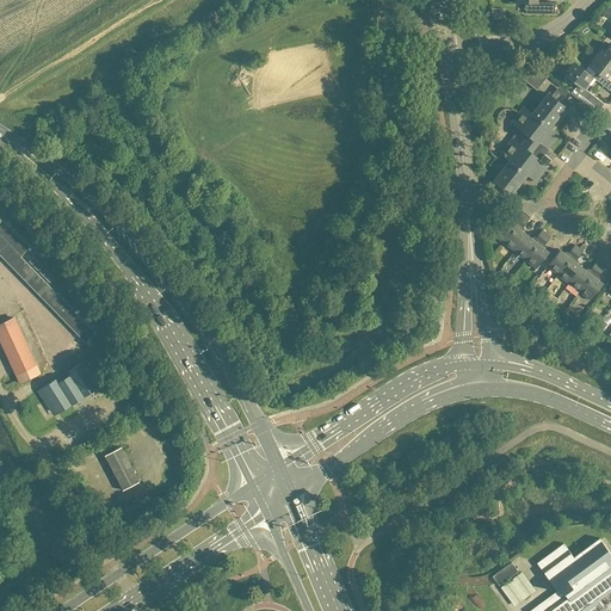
[(508,0),(510,5),(525,5),(525,16),(554,16),(554,5),(537,4),(536,0),(508,0)]
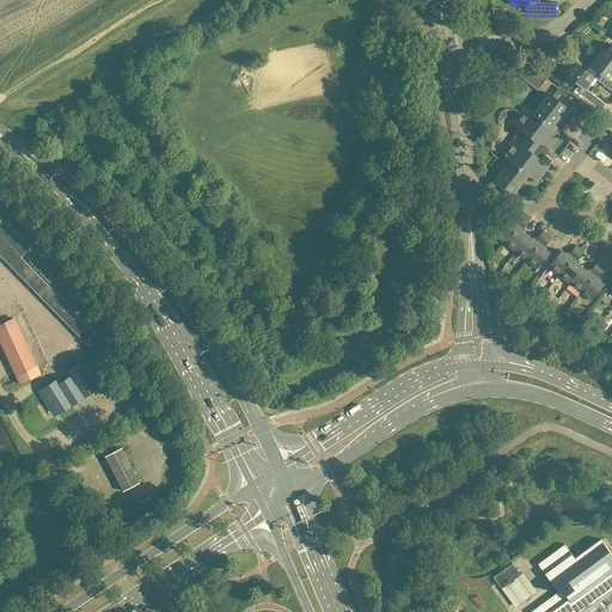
[(599,55),(611,65),(611,46),(611,44),(605,51),(603,49),(599,55)]
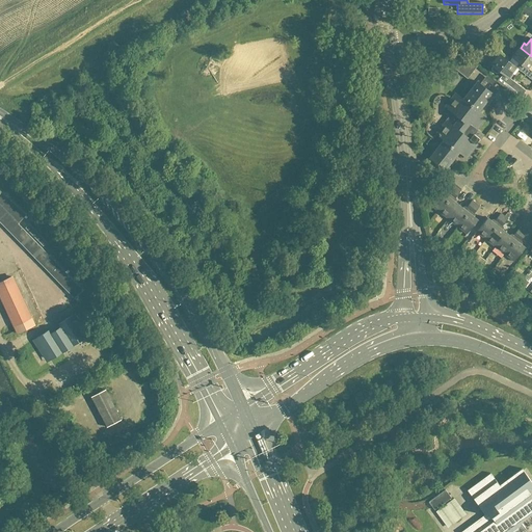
[(520,63),(515,68),(531,80),(531,73),(527,69),(531,63),(531,56),(521,48),(512,58),(520,63)]
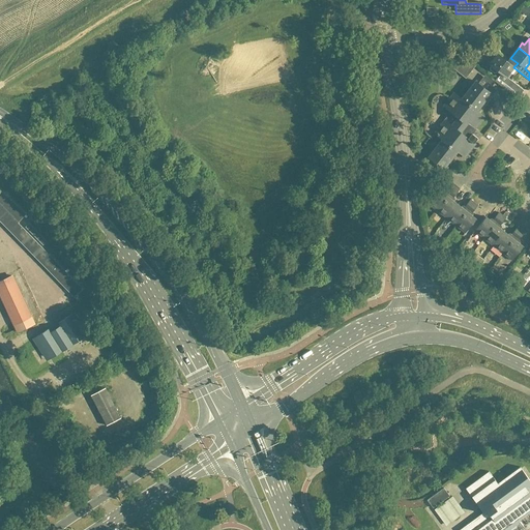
[(506,77),(513,67),(497,54),(489,65),(491,66),(490,68),(490,70),(494,74),(496,74),(497,71),(501,75),(497,79),(519,96),(524,91),(506,77)]
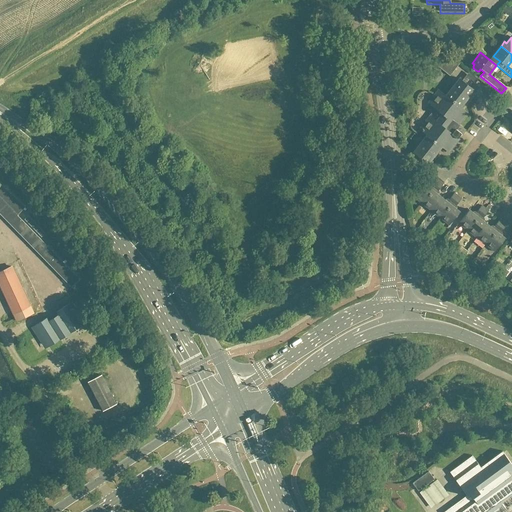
[(450,76),(460,64),(447,54),(437,67),(450,76)]
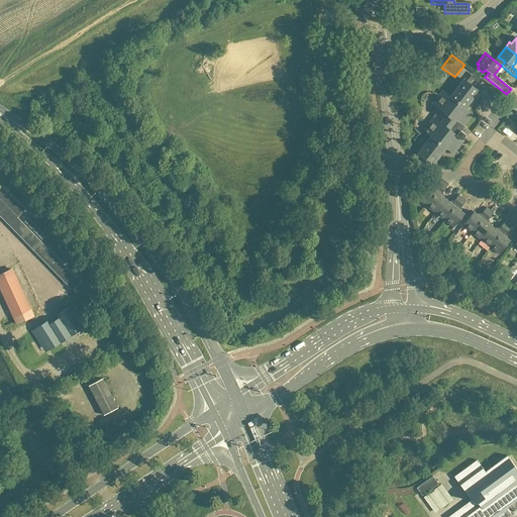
[(463,127),(473,115),(466,109),(479,92),(463,80),(449,97),(442,92),(432,104),(439,110),(423,131),(431,137),(417,154),(432,167),(446,148),(453,154),(463,141),(461,140),(469,131),(463,127)]
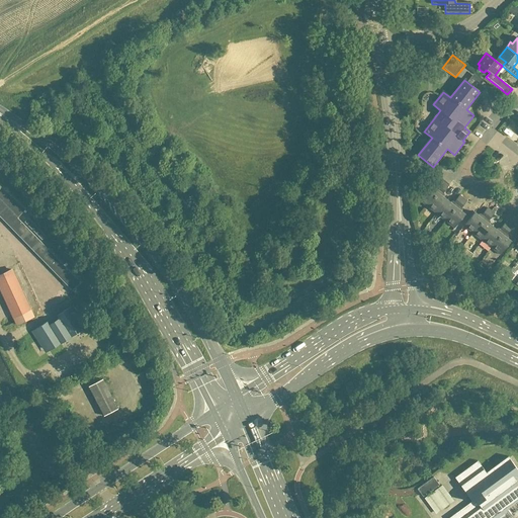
[(418,200),(427,207),(445,185),(441,182),(434,191),(428,186),(418,200)]
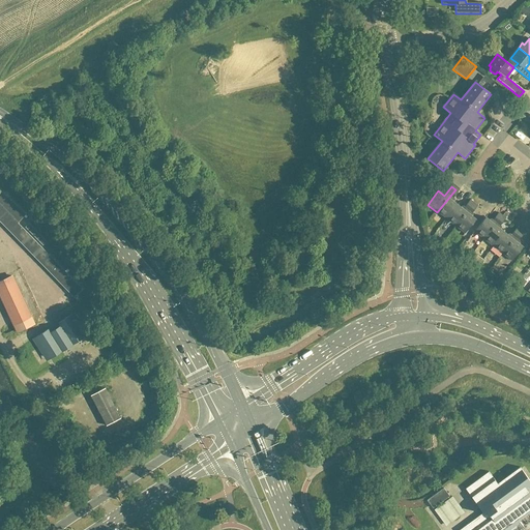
[(437,212),(446,219),(458,205),(451,201),(459,192),(455,189),(437,212)]
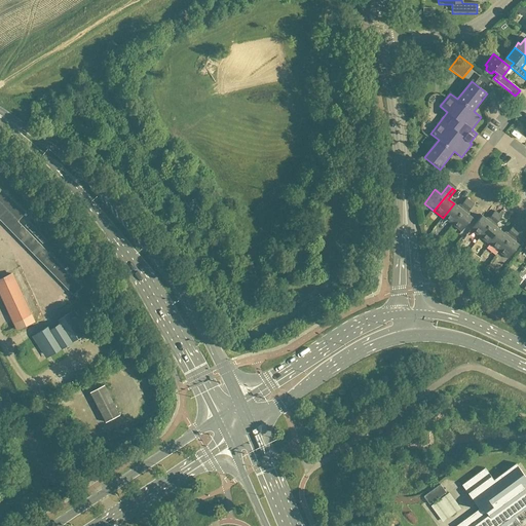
[(0,221),(73,296),(81,288),(66,272),(68,270),(67,268),(64,270),(17,222),(26,214),(1,191),(0,189),(0,221)]
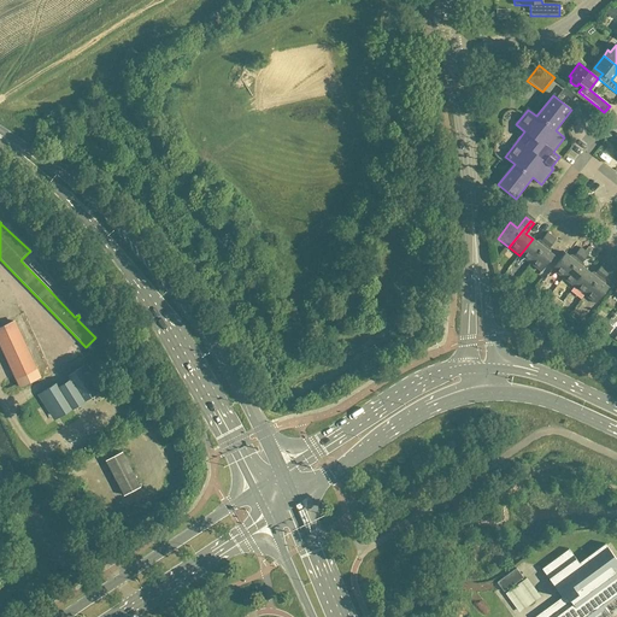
[(519,256),(530,264),(551,238),(547,234),(539,245),(533,239),(519,256)]
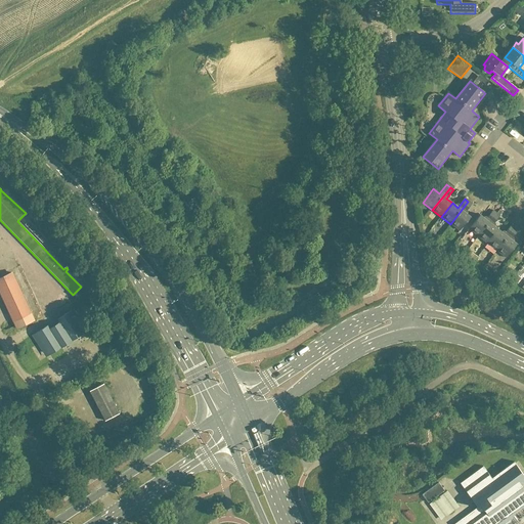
[(468,202),(450,224),(460,231),(471,217),(465,213),(472,204),(468,202)]
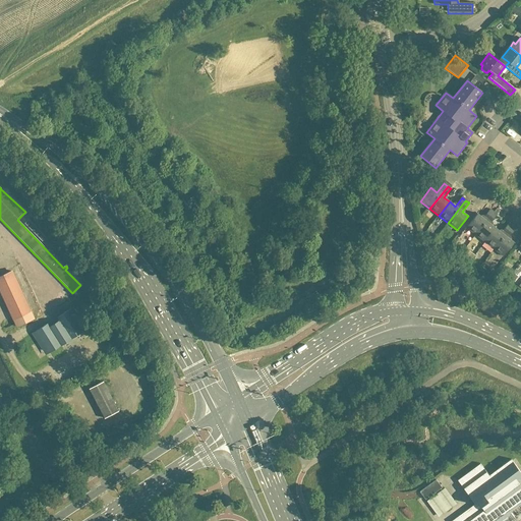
[(466,228),(475,236),(494,213),(490,210),(483,219),(477,215),(466,228)]
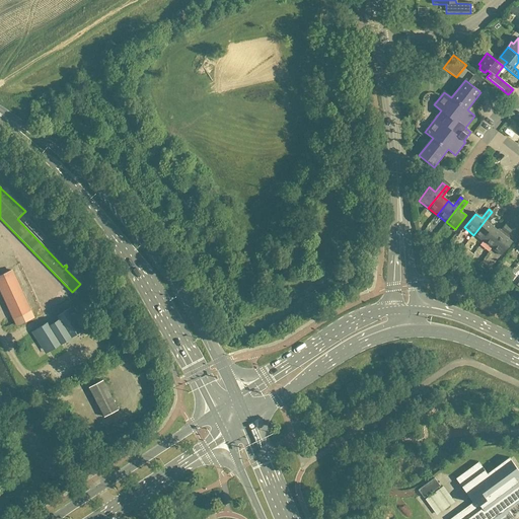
[(473,235),(483,241),(494,228),(489,224),(495,215),(492,212),(473,235)]
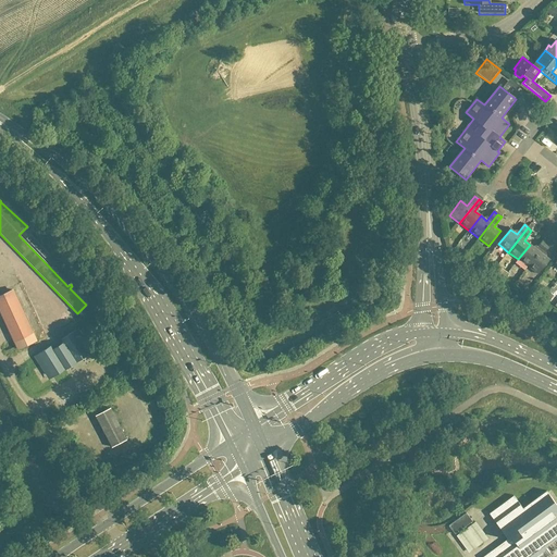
[(49,255),(31,236),(26,240),(45,259),(49,255)]
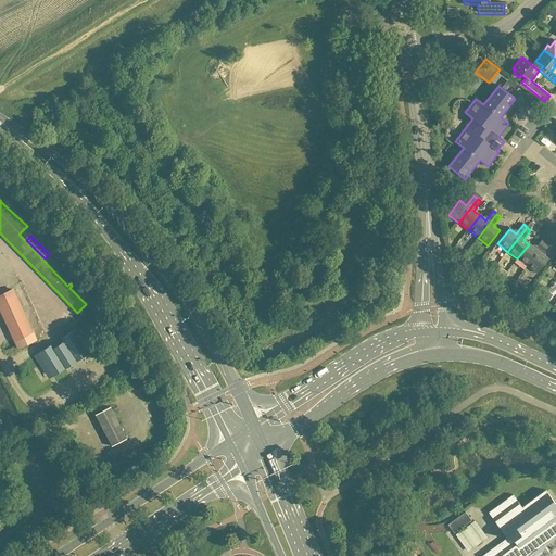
[(517,258),(527,267),(546,242),(542,239),(535,249),(529,244),(517,258)]
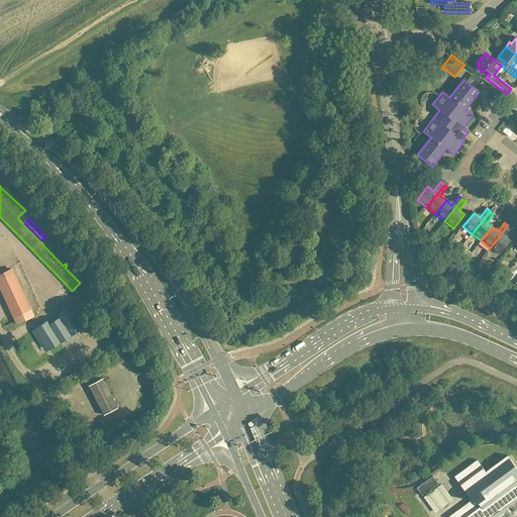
[(508,225),(490,248),(499,255),(510,241),(504,237),(511,228),(508,225)]
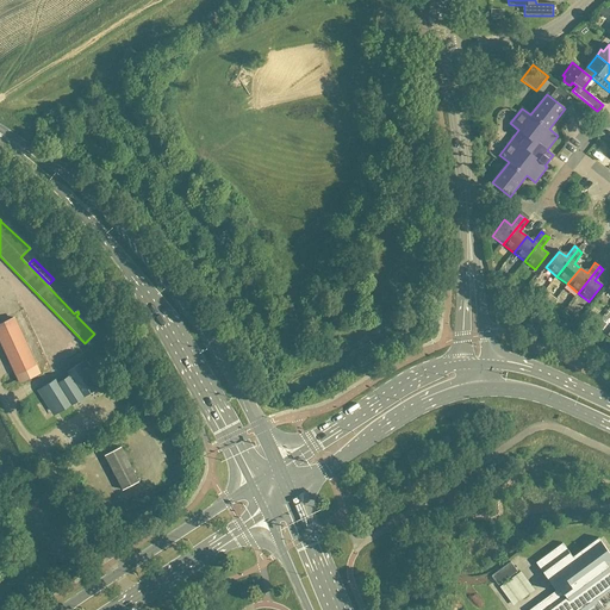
[(39,374),(14,319),(0,325),(0,343),(18,384),(39,374)]
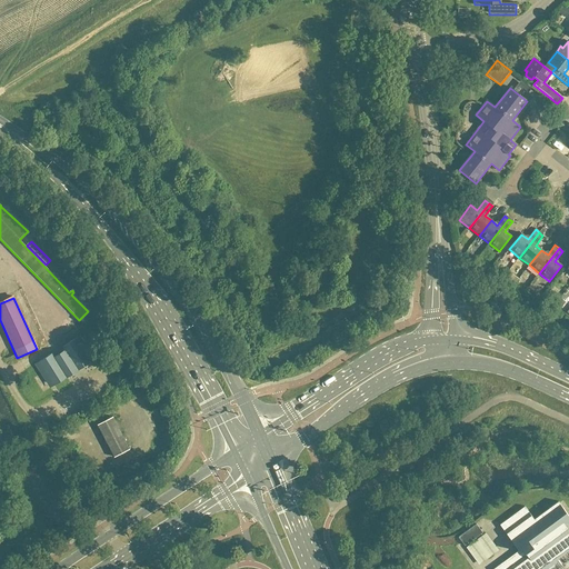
[(53,386),(93,360),(79,337),(62,348),(66,351),(53,359),(51,355),(35,366),(41,375),(48,377),(53,386)]
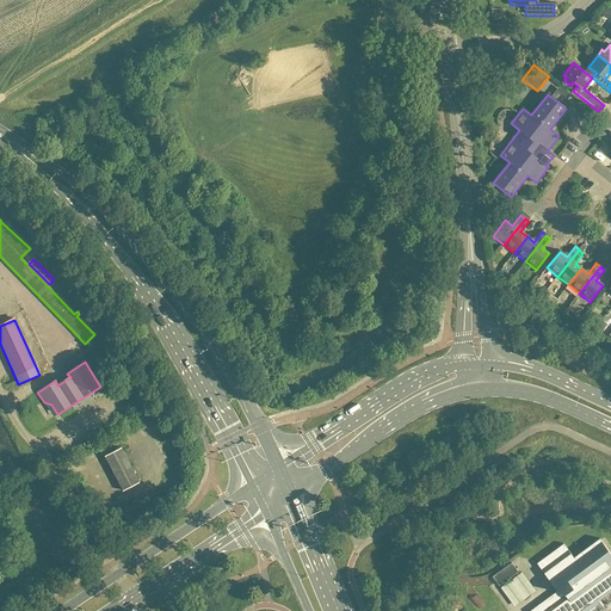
[(122,492),(139,483),(121,449),(104,457),(122,492)]
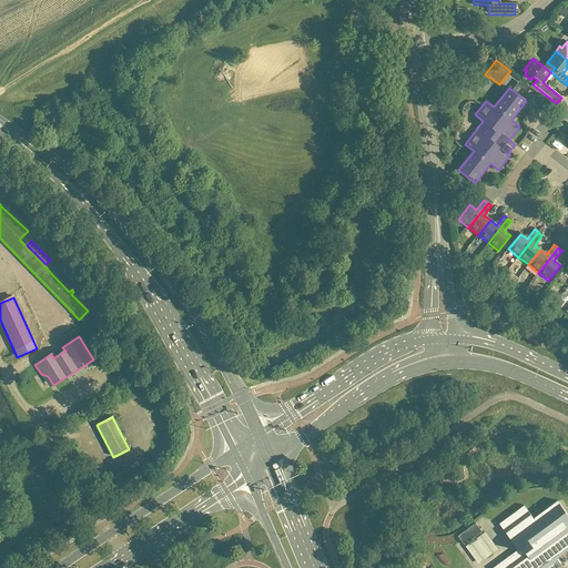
[(557,567),(567,560),(567,516),(557,501),(533,519),(524,506),(498,525),(518,550),(494,567),(557,567)]
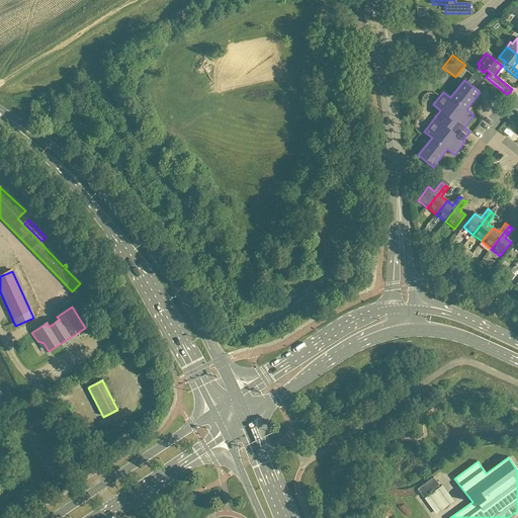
[(439,486),(433,478),(417,490),(423,498),(439,486)]
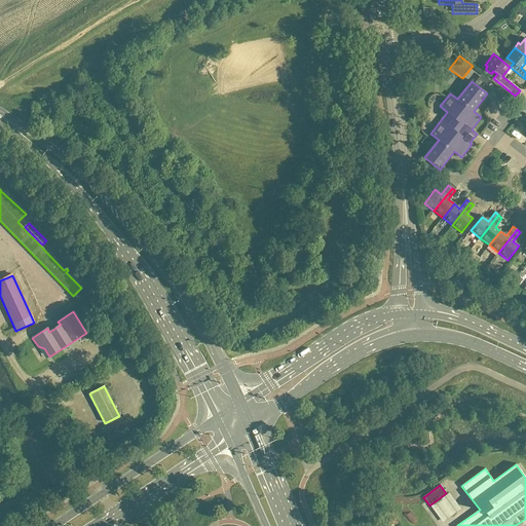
[(431,506),(445,522),(461,508),(448,492),(431,506)]
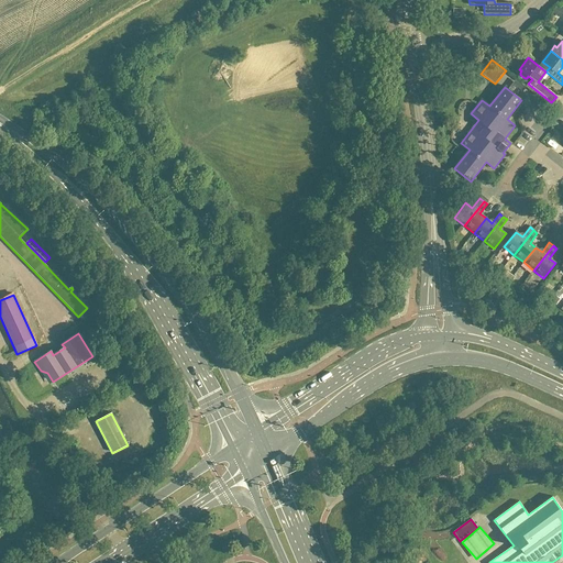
All buildings are outlined.
